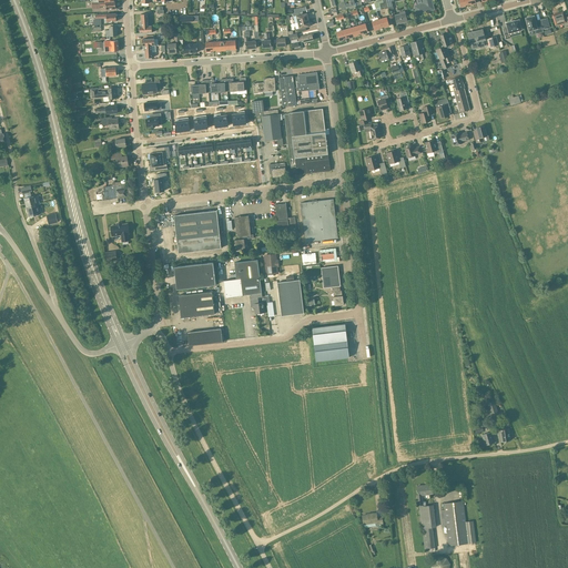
[(385,9),(388,8),(386,0),(384,0),(383,0),(374,2),(375,8),(381,6),(381,8),(385,8),(385,9)]
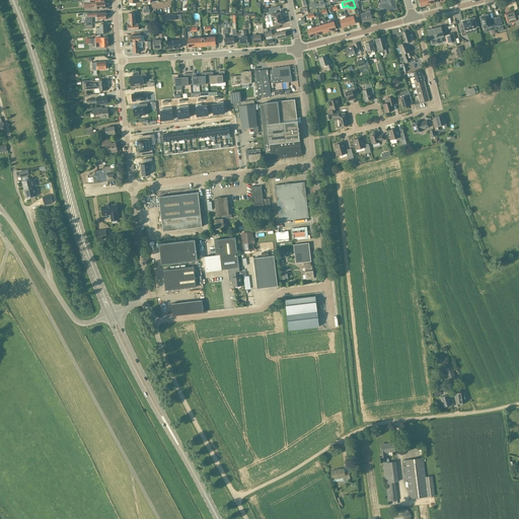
[(380,0),(382,4),(379,5),(381,13),(389,10),(393,9),(396,9),(393,0),(380,0)]
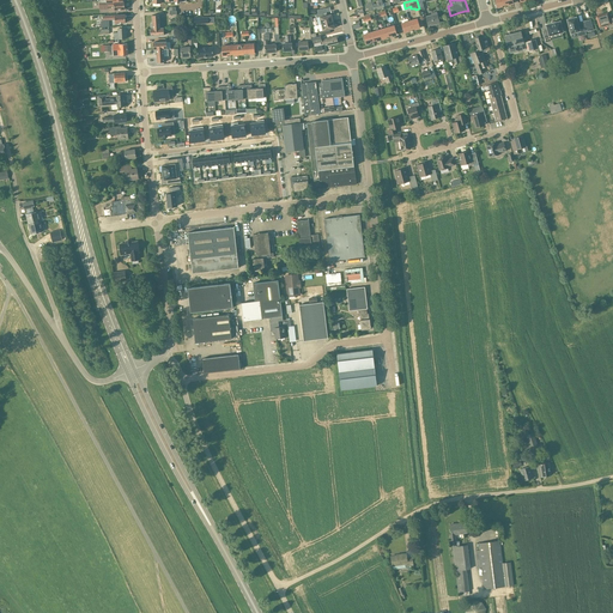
[(321,24),(333,22),(332,14),(327,16),(326,12),(319,13),(315,14),(316,18),(320,17),(321,24)]
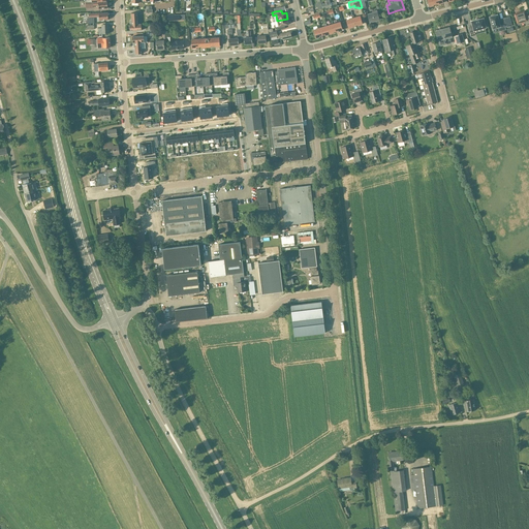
[(377,11),(377,10),(373,11),(373,12),(368,14),(370,22),(372,21),(373,22),(379,20),(377,11)]
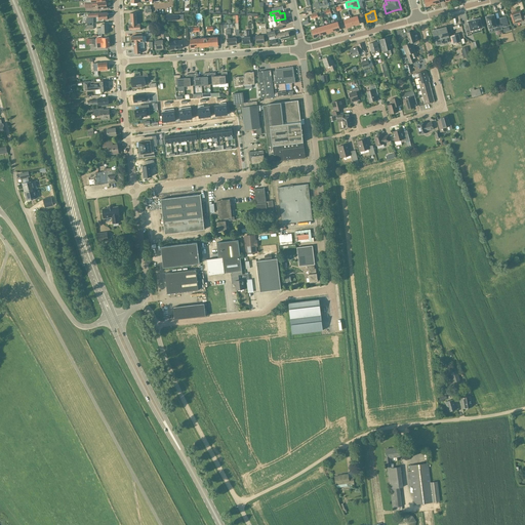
[(524,14),(522,16),(521,12),(516,13),(515,12),(511,14),(514,24),(521,21),(522,25),(524,23),(524,14)]
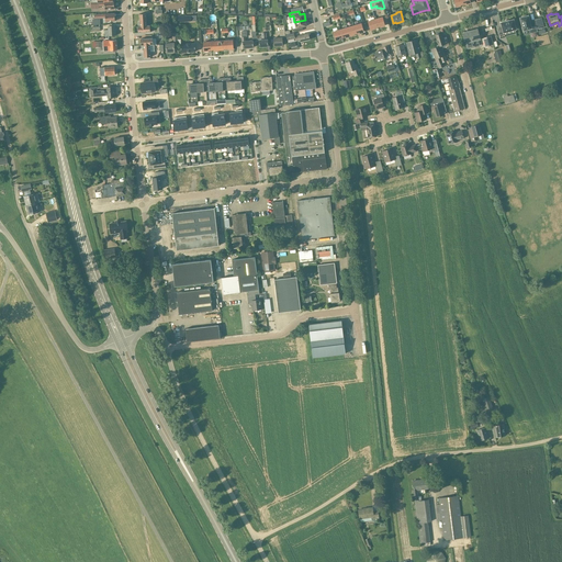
[(528,15),(520,18),(524,31),(531,29),(531,30),(539,27),(537,21),(532,22),(532,23),(530,23),(528,15)]
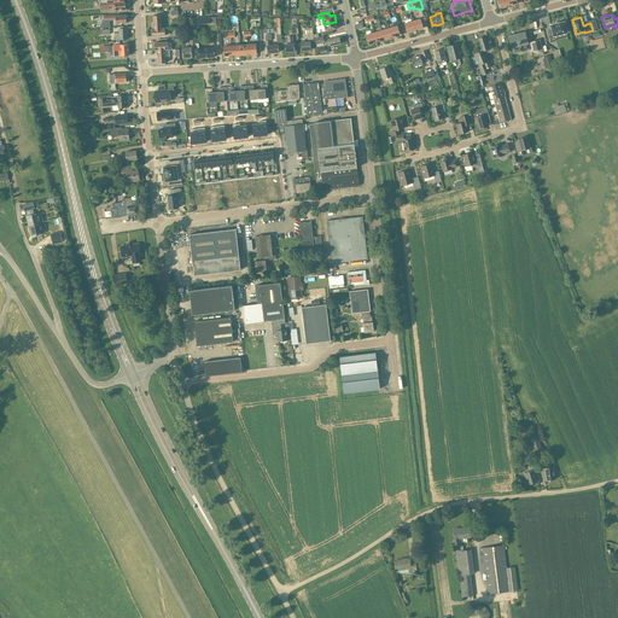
[(413,22),(415,29),(418,28),(419,29),(424,28),(420,19),(413,22)]
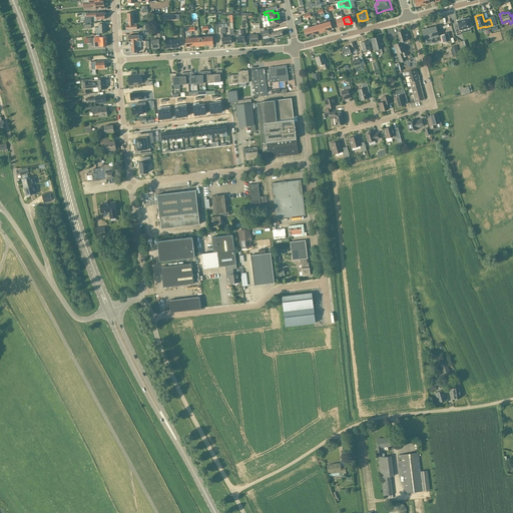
[(279,18),(269,20),(271,26),(268,26),(268,29),(277,28),(276,25),(280,24),(279,18)]
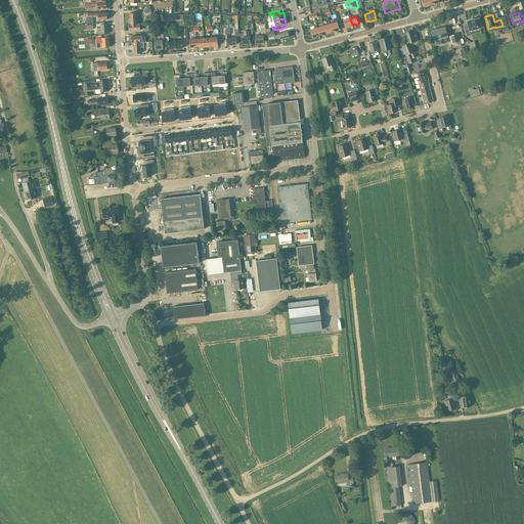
[(349,26),(352,25),(350,18),(343,19),(346,28),(350,27),(349,26)]
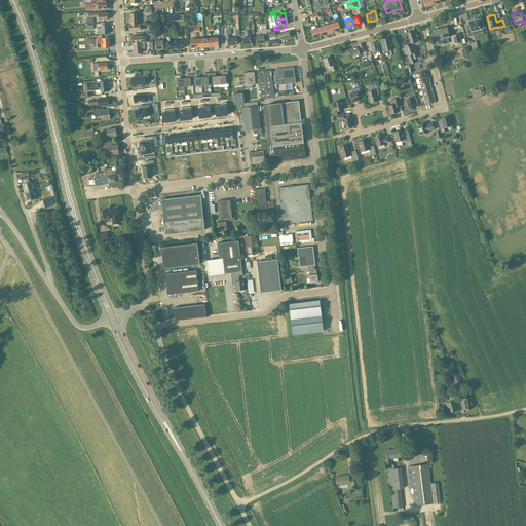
[(481,19),(477,20),(476,19),(473,20),(473,21),(468,22),(470,26),(465,27),(468,36),(473,35),(472,31),(483,28),(481,19)]
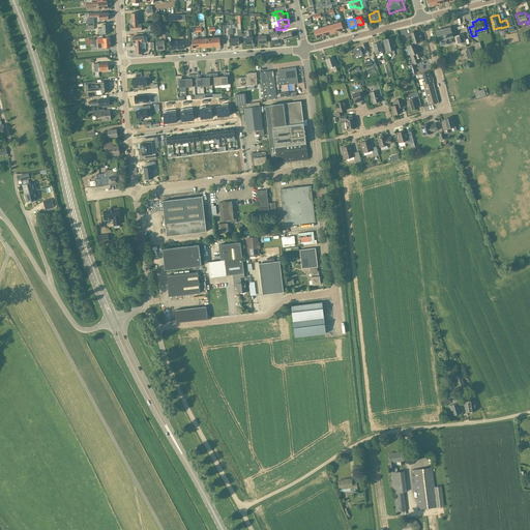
[(334,24),(336,31),(339,30),(340,31),(343,30),(341,22),(334,24)]
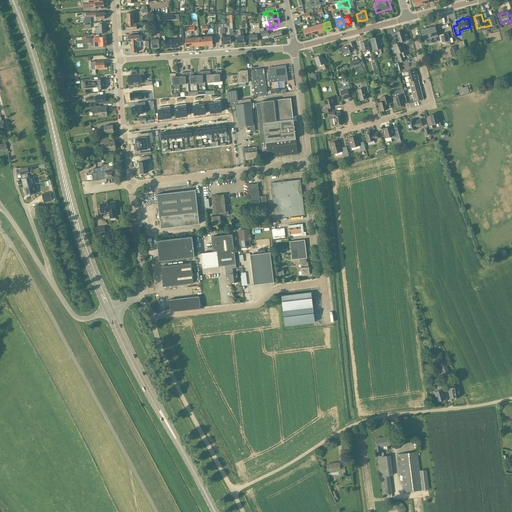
[(254,24),(255,34),(250,35),(250,42),(257,41),(257,34),(260,34),(259,23),(254,24)]
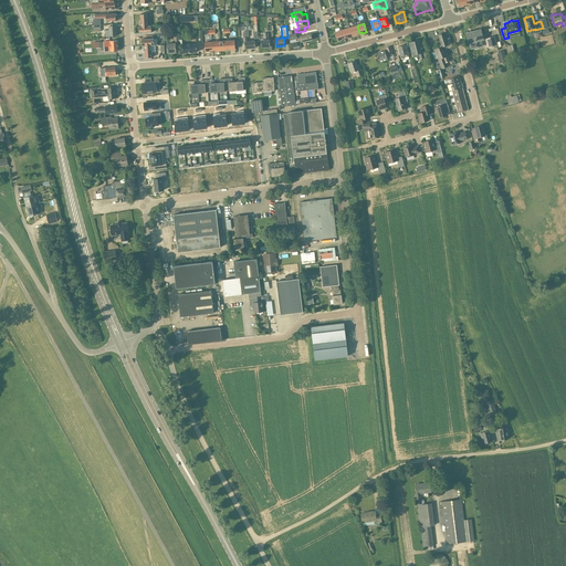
[(356,34),(359,33),(357,25),(349,28),(353,37),(356,35),(356,34)]
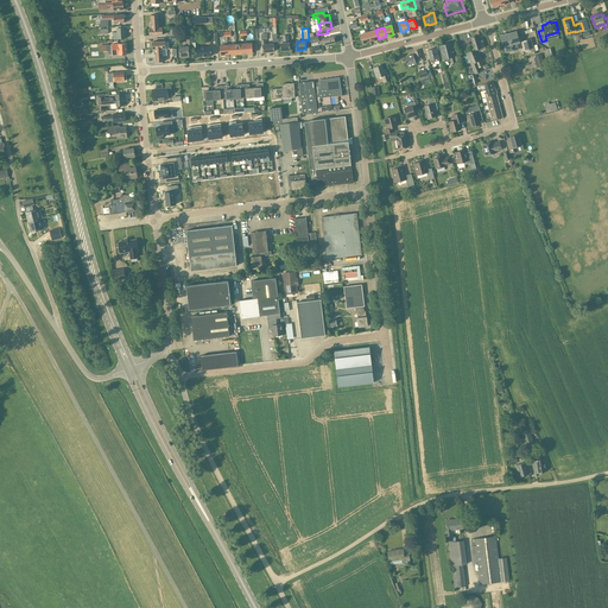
[(379,39),(375,30),(368,32),(371,39),(374,39),(374,40),(379,39)]
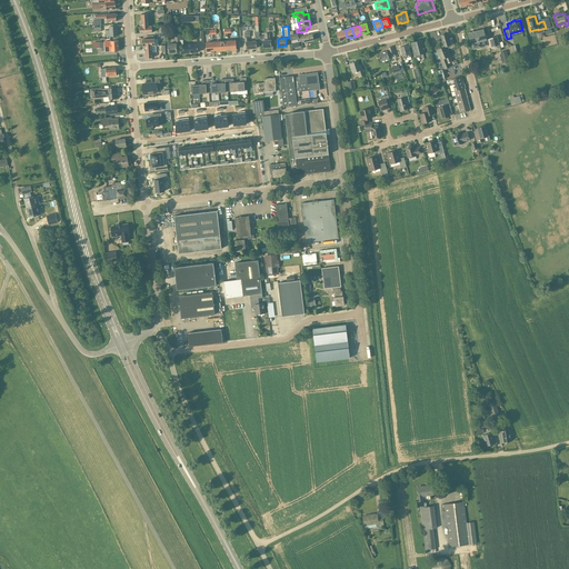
[(343,38),(347,37),(345,30),(338,32),(340,41),(345,40),(343,38)]
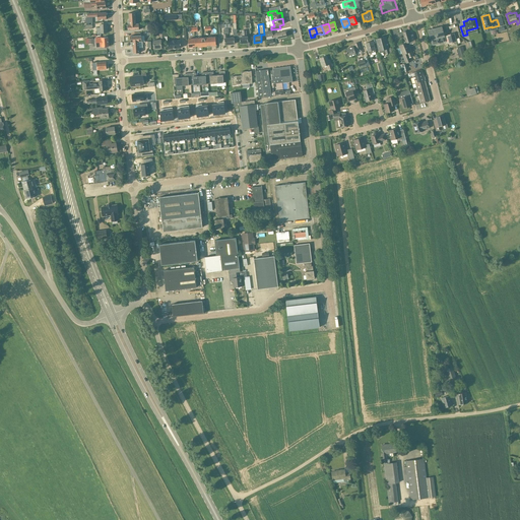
[(442,27),(429,30),(432,43),(438,41),(438,39),(442,37),(444,37),(442,27)]
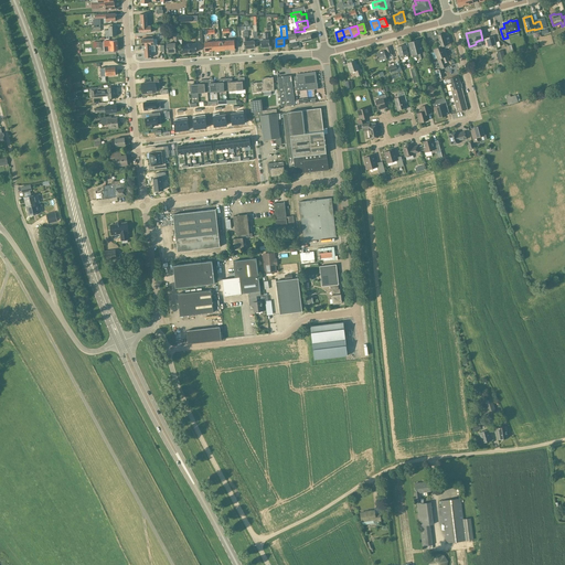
[(255,41),(247,42),(247,38),(248,38),(248,32),(243,32),(244,42),(245,42),(245,49),(255,48),(255,41)]
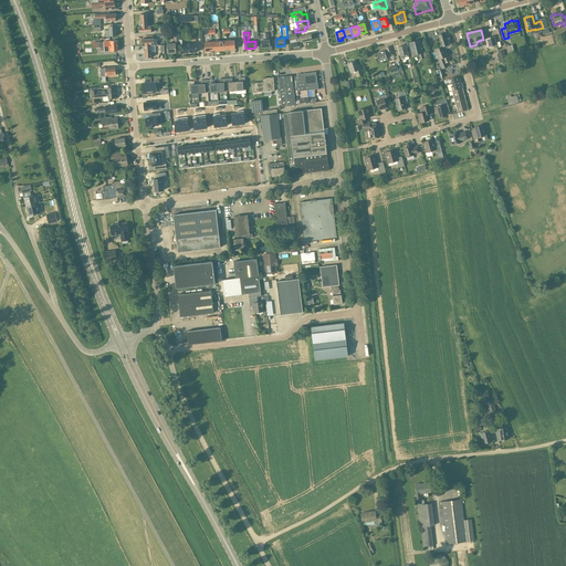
[(263,33),(264,41),(261,41),(262,48),(270,46),(270,40),(269,40),(269,33),(263,33)]
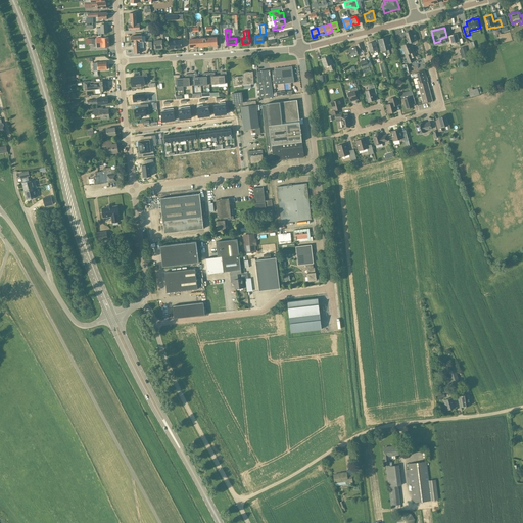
[(410,43),(411,45),(418,43),(417,40),(414,40),(411,31),(409,32),(408,31),(407,32),(407,33),(406,33),(409,43),(410,43)]
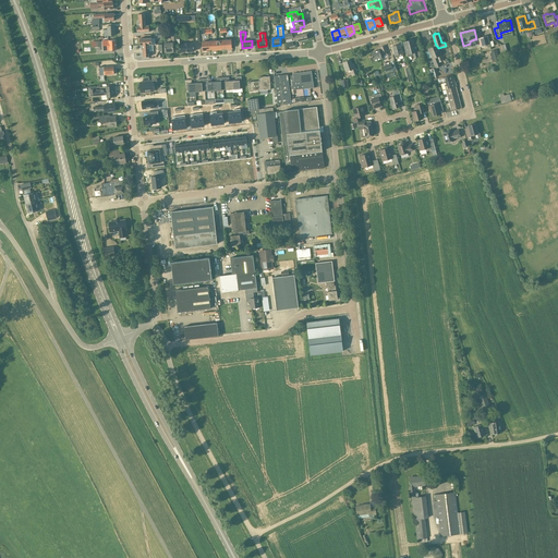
[(487,36),(480,38),(482,47),(489,45),(487,36)]
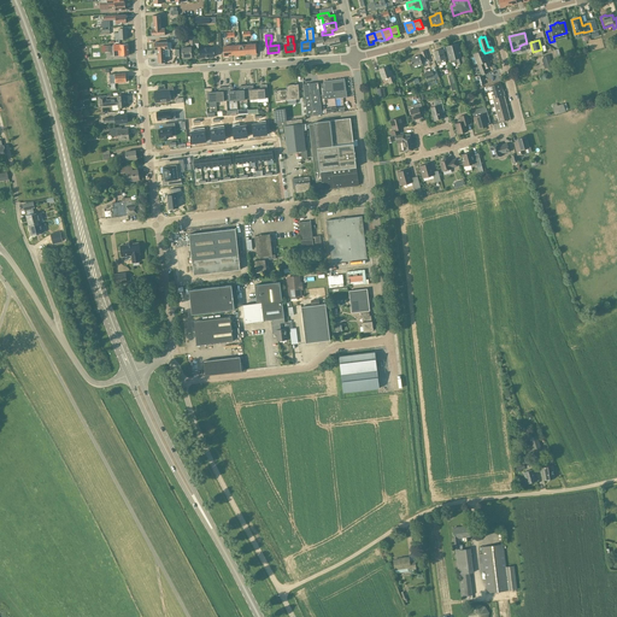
[(456,63),(454,59),(457,58),(458,64),(463,63),(458,43),(446,46),(450,60),(451,63),(456,63)]
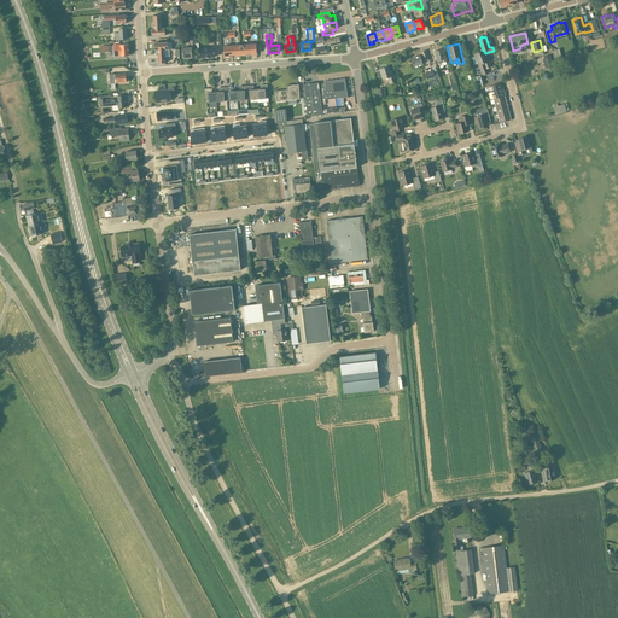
[(111,50),(114,50),(114,57),(129,56),(128,45),(114,45),(114,46),(111,46),(111,45),(105,46),(106,52),(111,52),(111,50)]
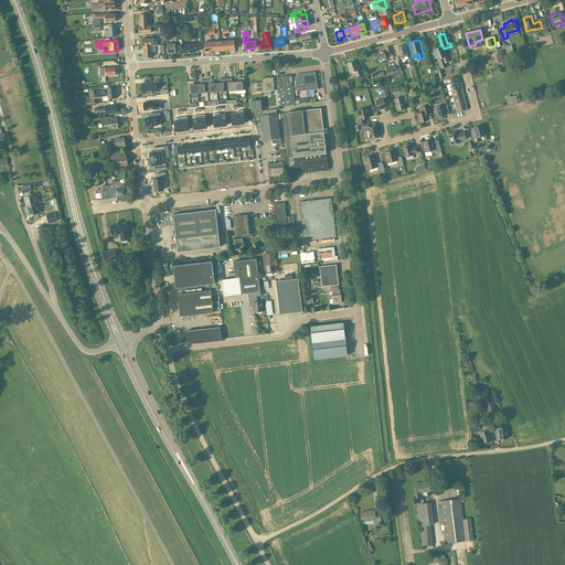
[(168,53),(176,52),(176,43),(167,44),(168,53)]
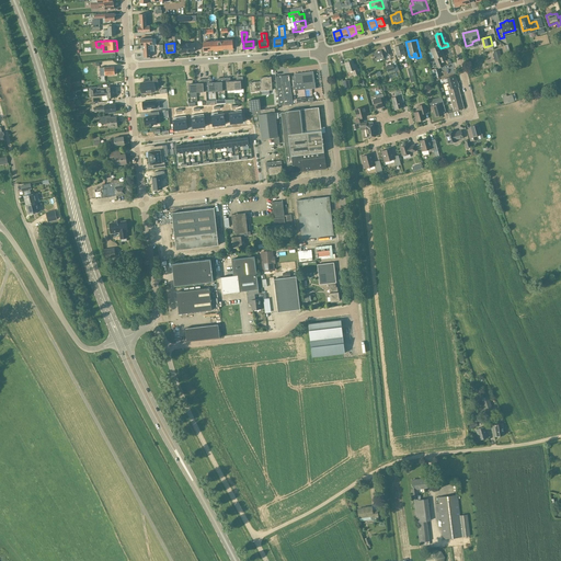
[(181,53),(195,52),(195,44),(181,44),(181,53)]
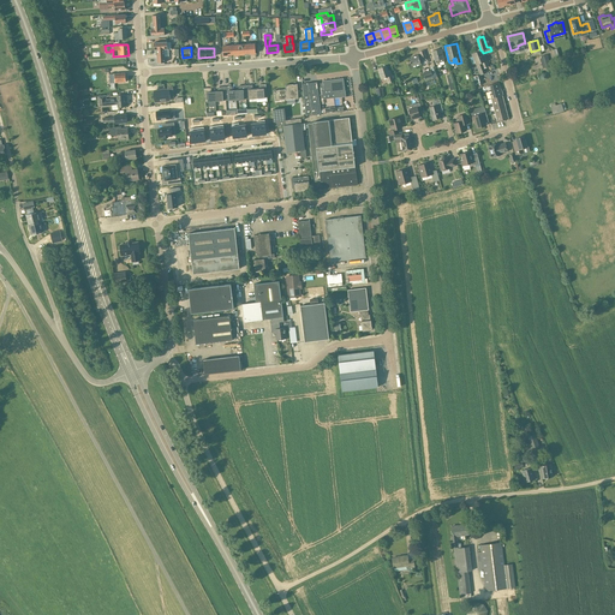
[(165,63),(165,49),(155,49),(155,51),(156,55),(157,55),(157,63),(165,63)]
